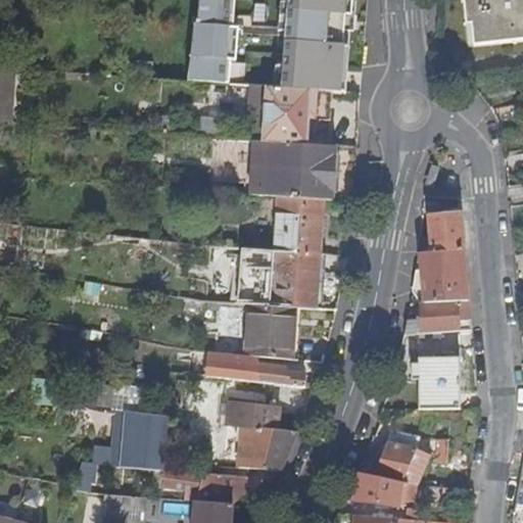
[(522,0),(464,0),(465,25),(470,25),(472,47),(522,41),(522,0)]
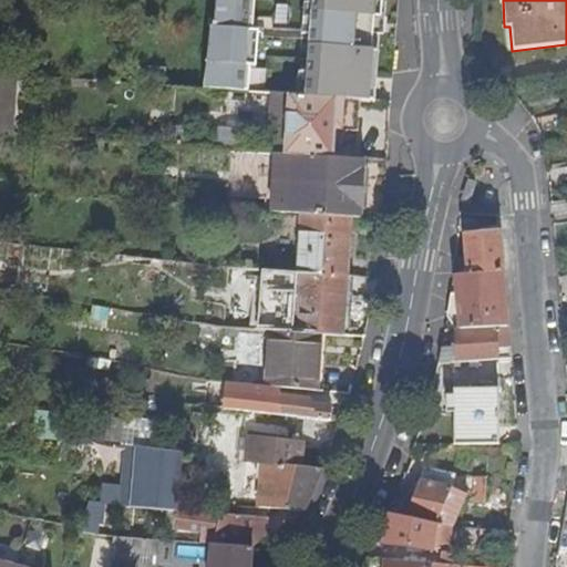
[(356,71),(369,72),(369,61),(356,60),(357,49),(312,47),(311,66),(356,70),(356,71)]
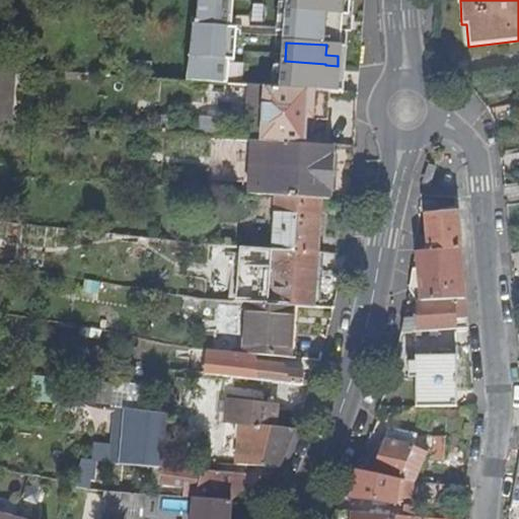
[(319,65),(294,63),(293,88),(317,90),(319,65)]
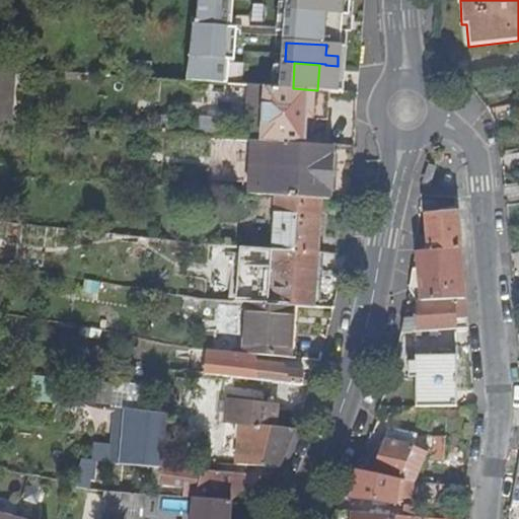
[(0,69),(0,124),(7,125),(11,70),(0,69)]
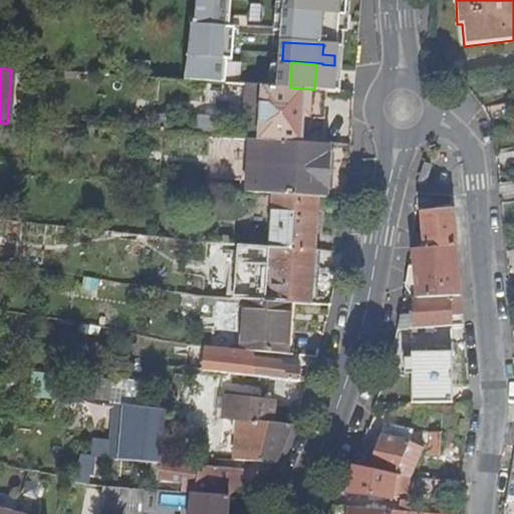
[(319,90),(246,86),(245,106),(244,113),(236,140),(249,140),(307,144),(307,133),(301,132),(302,118),(317,119),(319,90)]
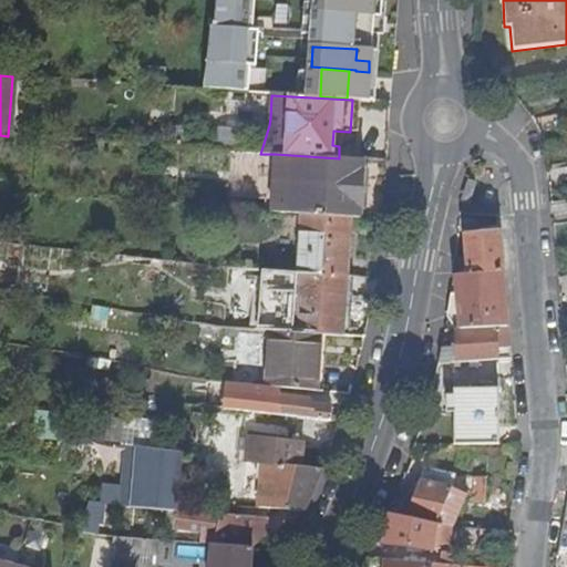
[(275,154),(270,213),(299,215),(349,218),(359,218),(363,161),(339,158),(275,154)]
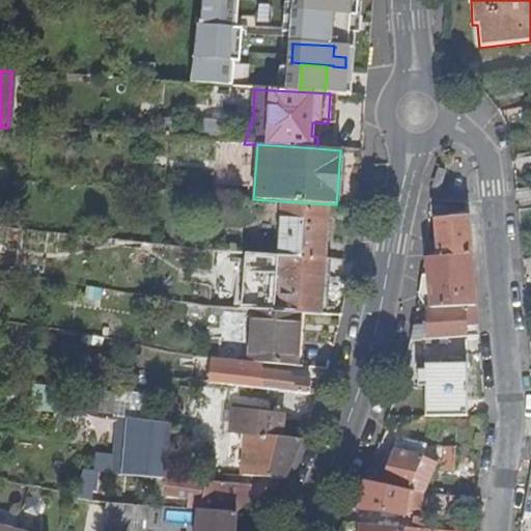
[(327,204),(280,201),(277,256),(324,259),(327,204)]
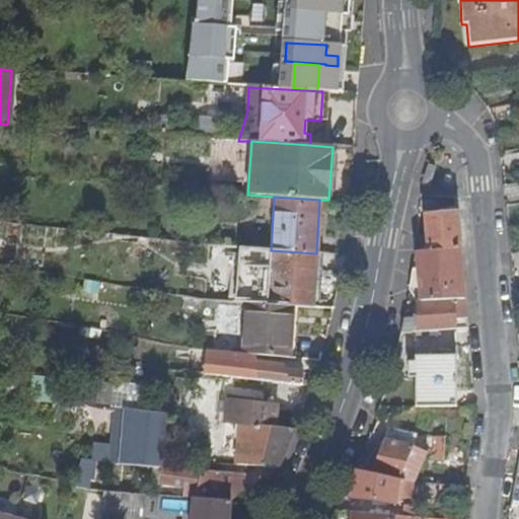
[(427,236),(416,237),(414,252),(423,252),(459,248),(456,213),(425,216),(427,236)]
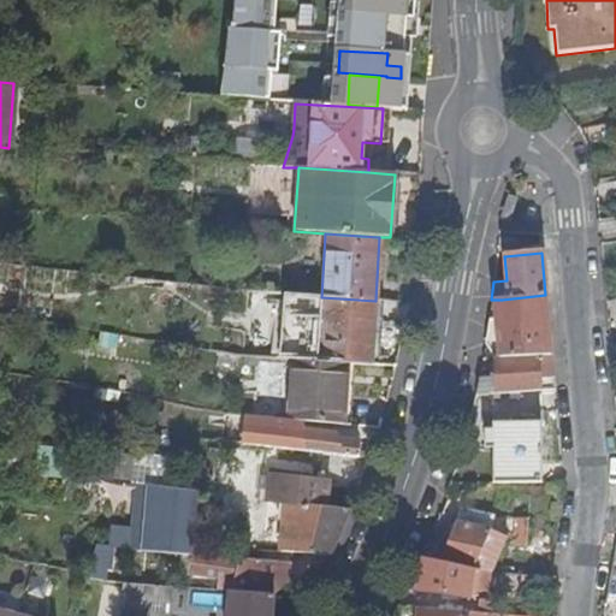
[(321,297),(304,295),(300,361),(318,362),(321,297)]
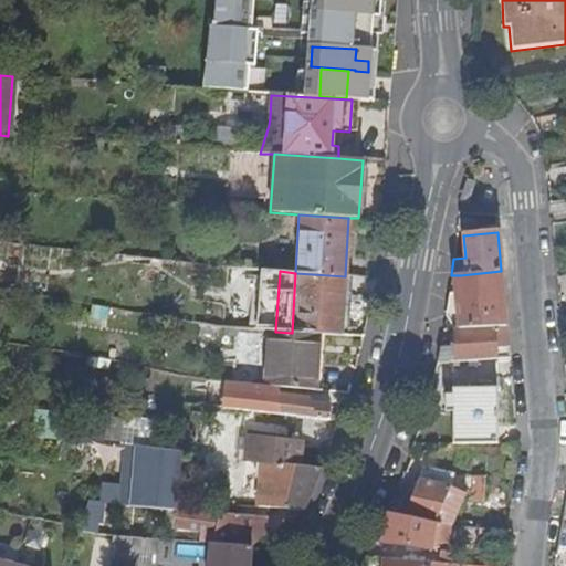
[(461,299),(448,300),(446,315),(458,315),(458,329),(506,326),(501,271),(461,275),(461,299)]
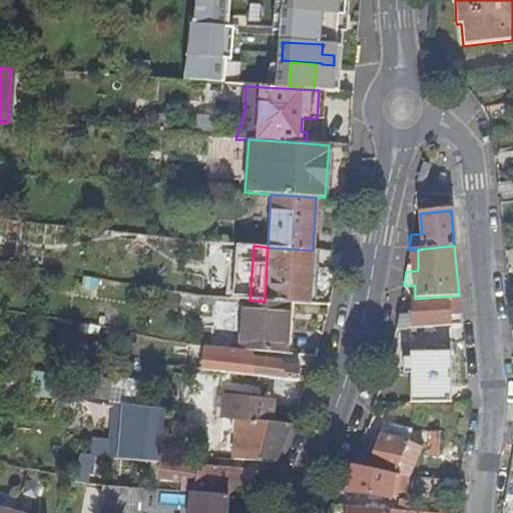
[(313,250),(268,247),(265,302),(294,304),(315,306),(316,289),(310,289),(313,250)]
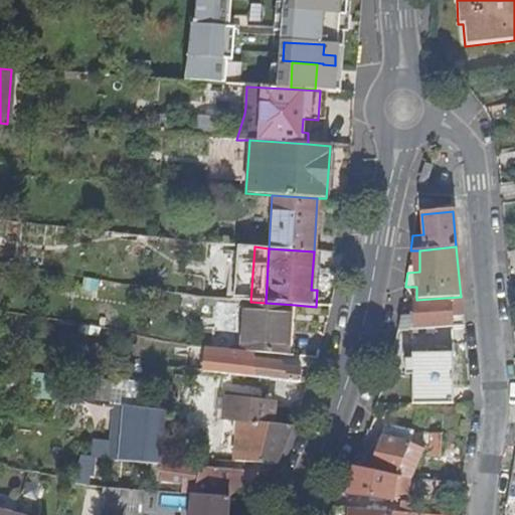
[(416,287),(405,287),(413,300),(416,300),(416,287)]
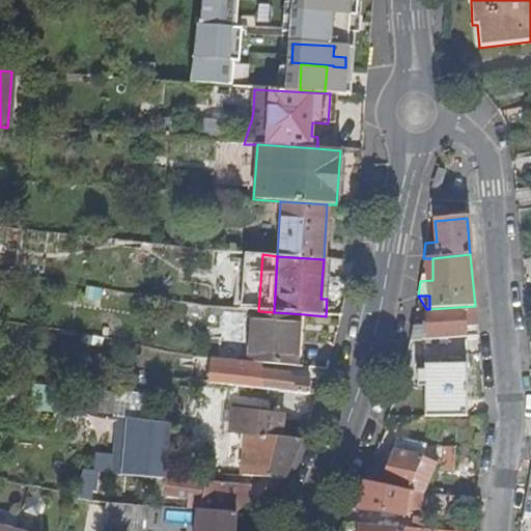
[(478,337),(475,306),(429,309),(426,309),(427,325),(412,325),(409,340),(423,340),(466,337),(478,337)]
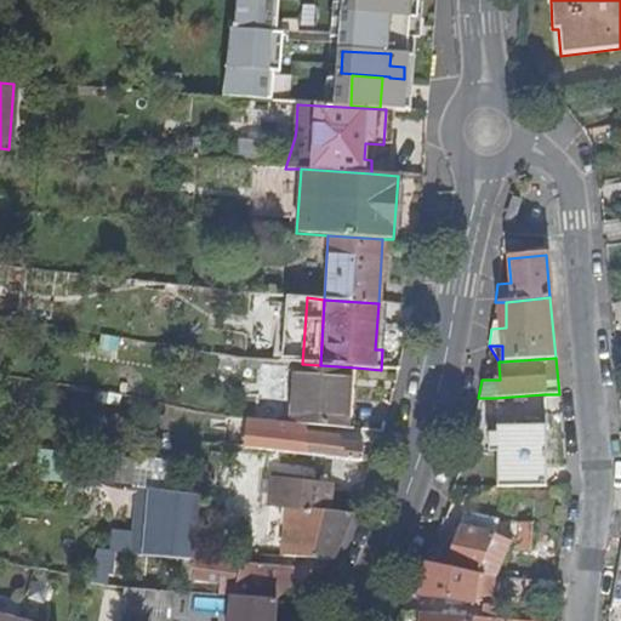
[(294,425),(351,431),(355,368),(320,365),(302,364),(300,364),(294,425)]
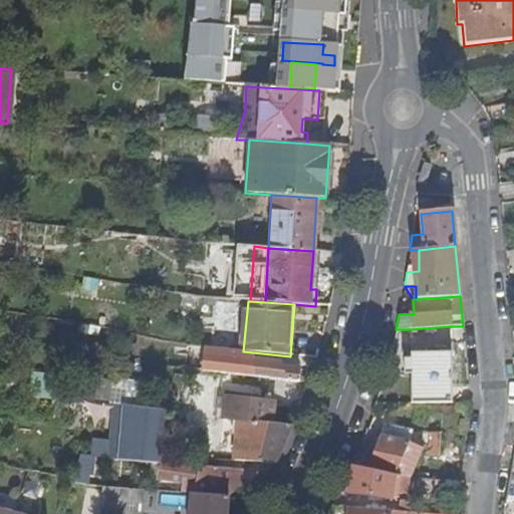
[(451,326),(410,329),(412,403),(452,404),(451,326)]
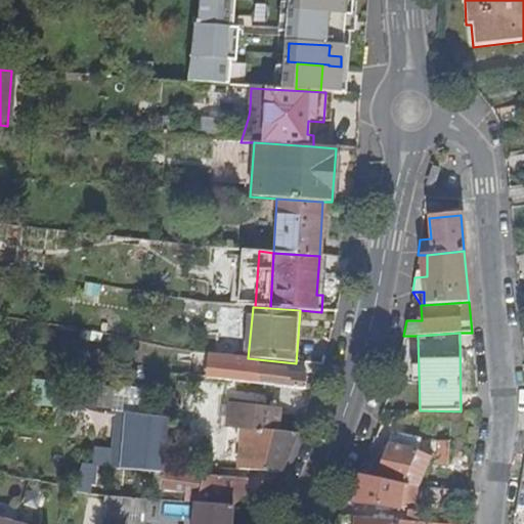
[(233,382),(304,390),(304,377),(287,376),(284,369),(256,366),(256,368),(255,378),(235,376),(234,376),(233,382)]
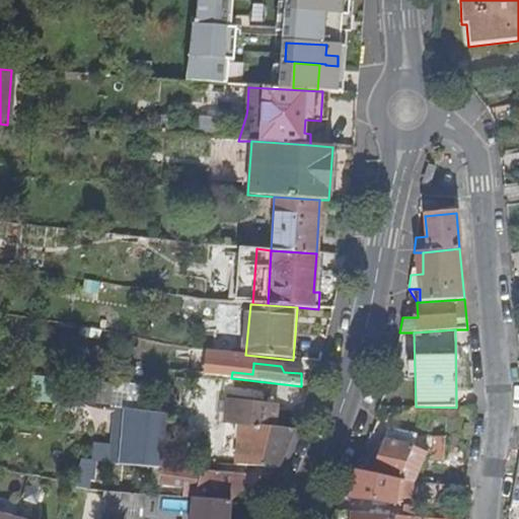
[(252,374),(253,365),(234,364),(233,372),(252,374)]
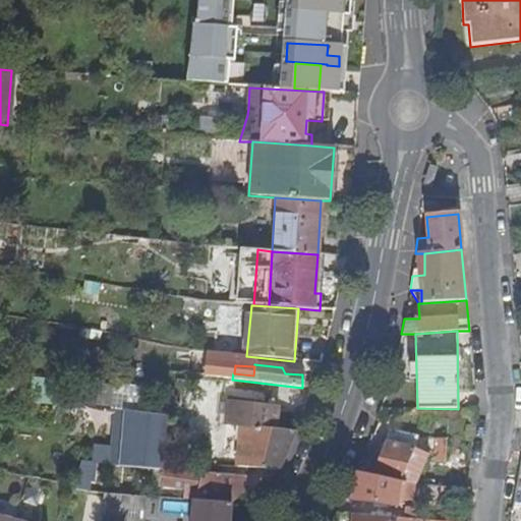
[(101,384),(92,383),(84,405),(95,407),(101,384)]
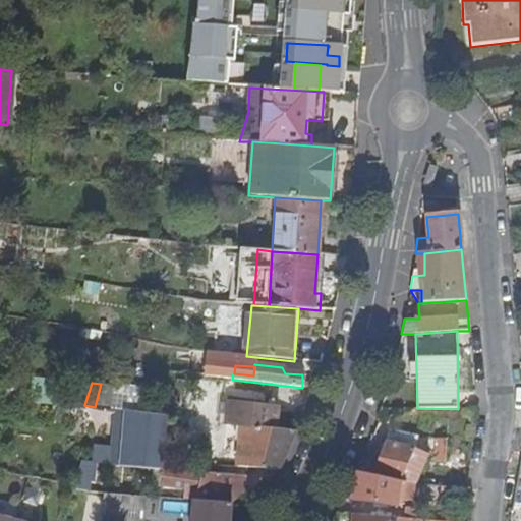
[(101,384),(95,407),(110,408),(114,385),(101,384)]
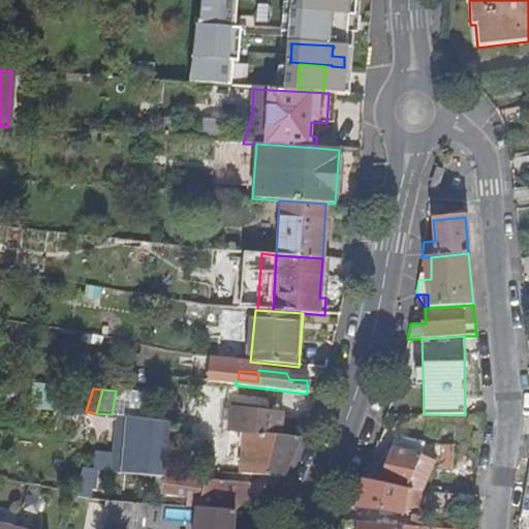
[(283,412),(234,406),(230,429),(247,431),(280,435),(283,412)]
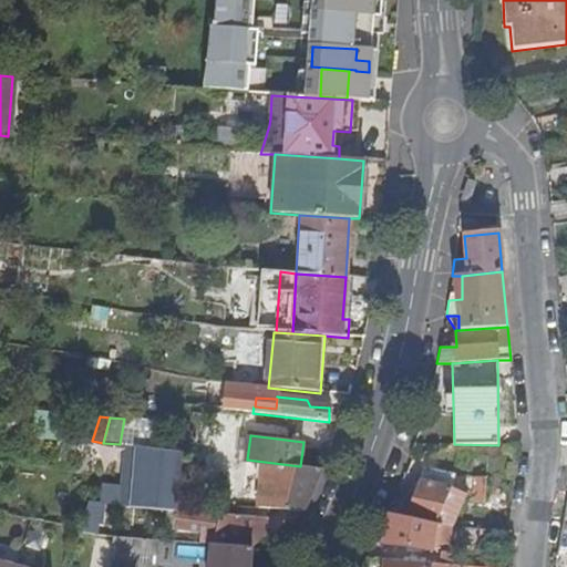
[(103,487),(101,503),(105,503),(172,509),(178,511),(179,502),(183,452),(137,446),(135,482),(126,490),(103,487)]
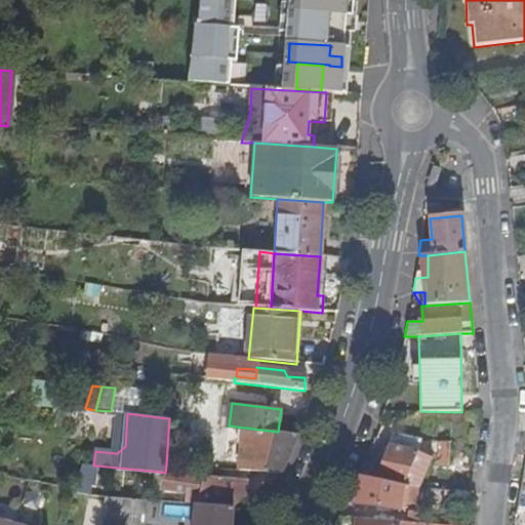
[(278,432),(245,428),(240,470),(281,473),(299,434),(278,432)]
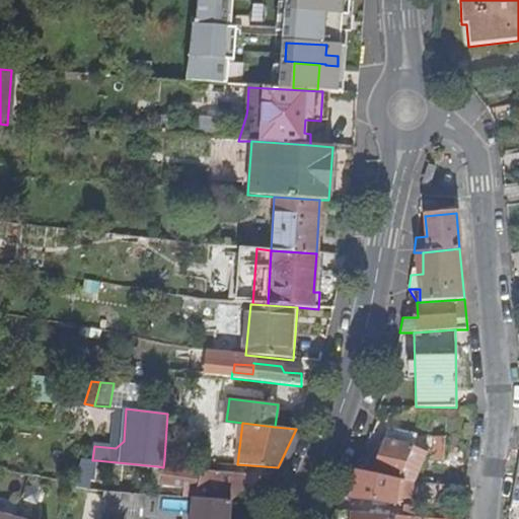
[(415,435),(385,433),(384,439),(413,445),(415,435)]
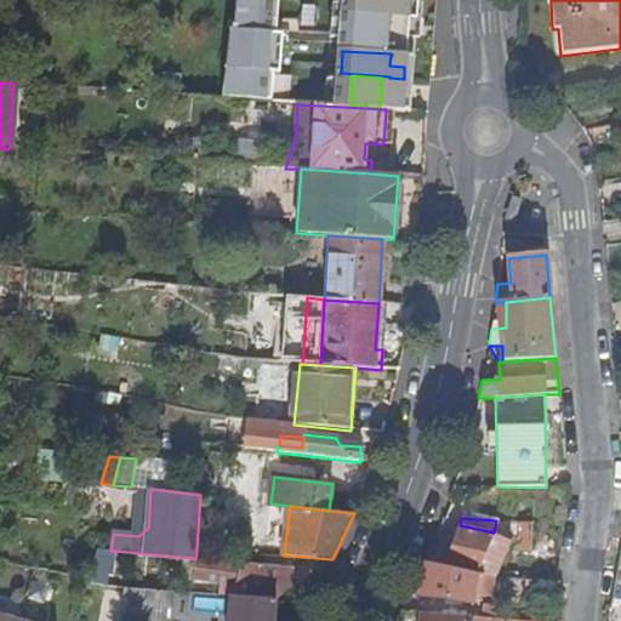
[(533,550),(534,523),(519,522),(518,550),(533,550)]
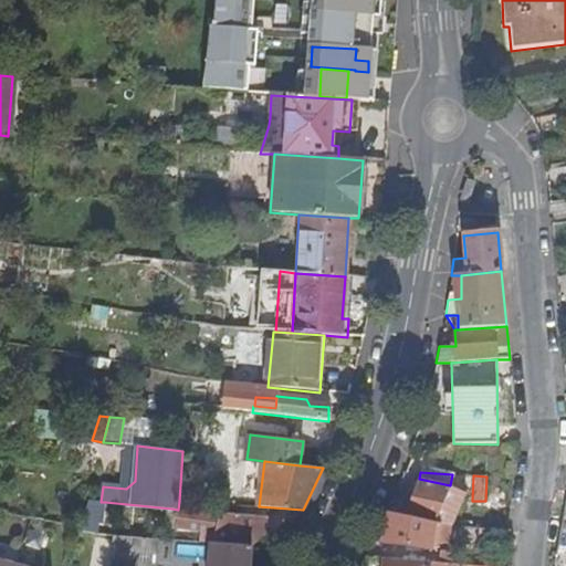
[(405,515),(452,524),(453,524),(465,491),(450,485),(419,479),(405,515)]
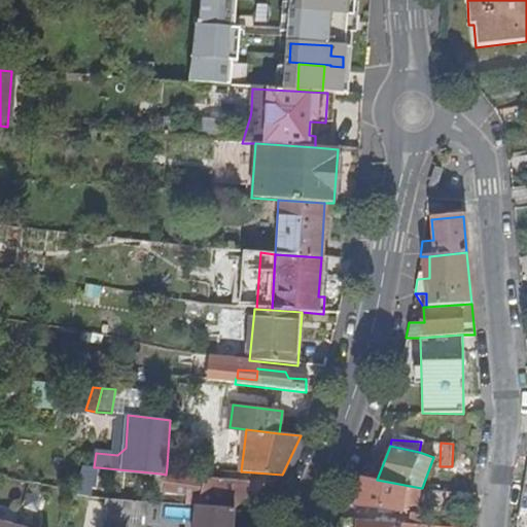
[(82,466),(76,489),(74,494),(88,495),(90,485),(95,485),(98,467),(94,467),(82,466)]
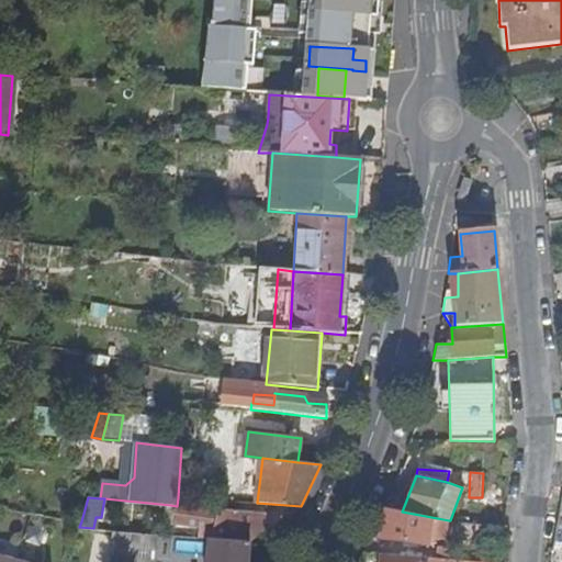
[(202,527),(200,538),(208,538),(249,542),(250,527),(261,528),(262,514),(218,509),(218,513),(177,506),(170,505),(167,526),(177,528),(178,523),(202,527)]
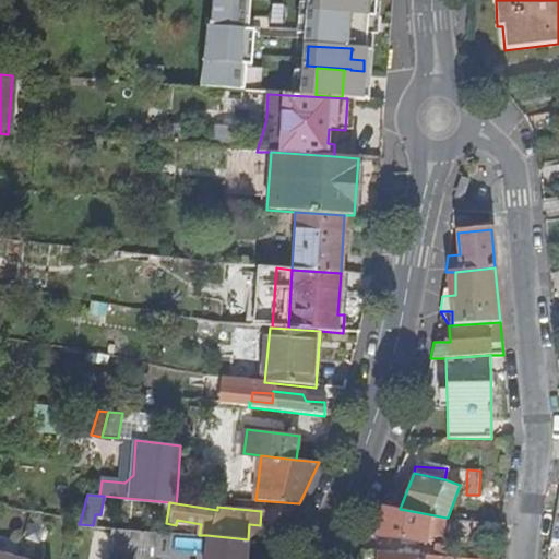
[(400,509),(383,506),(371,535),(432,542),(433,535),(444,535),(447,518),(400,509)]
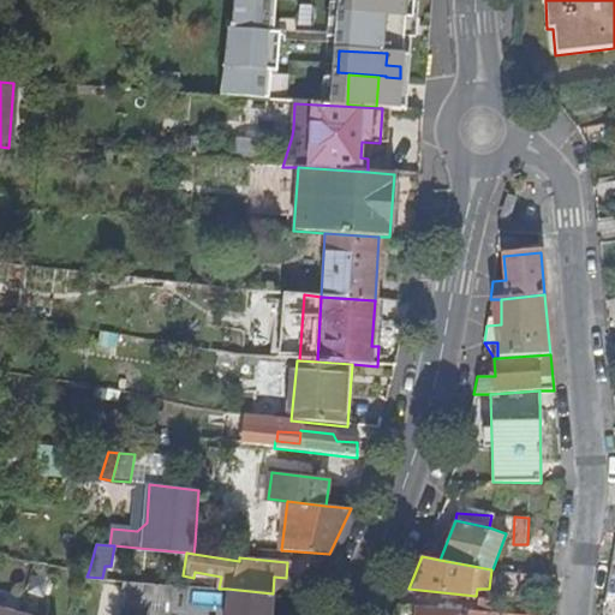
[(169,614),(173,585),(124,581),(120,614),(169,614)]
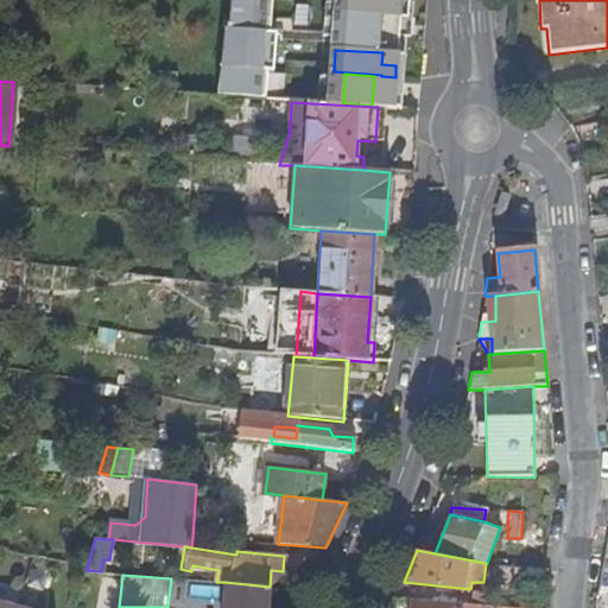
[(225,582),(223,607),(266,607),(270,587),(225,582)]
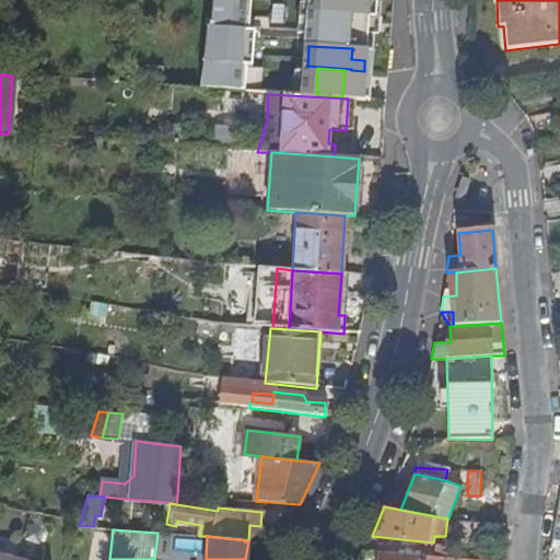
[(440,543),(439,557),(448,557),(450,543),(440,543)]
